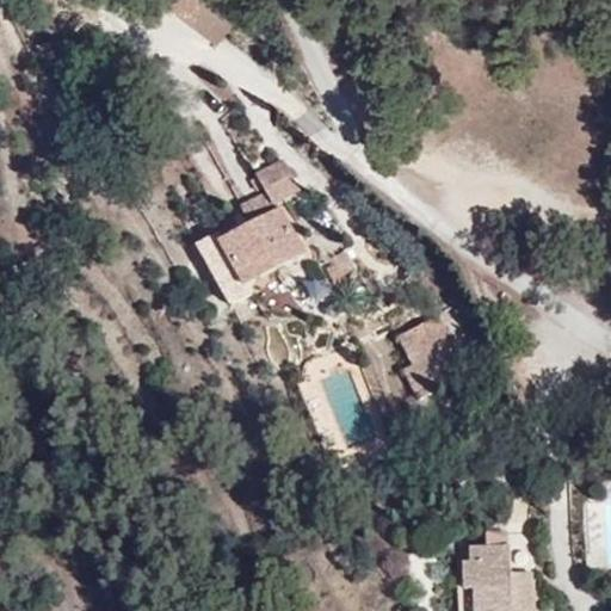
[(255,173),(275,207),(301,191),(282,159),(255,173)]
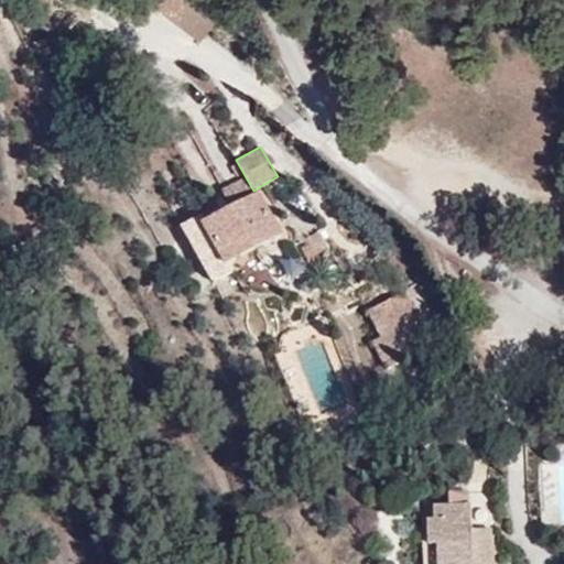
[(228,201),(249,190),(243,179),(223,188),(228,201)]
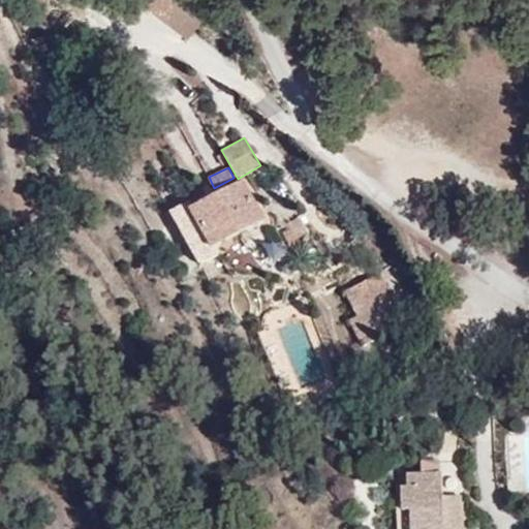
[(292,181),(219,219),(247,250),(310,225),(292,181)]
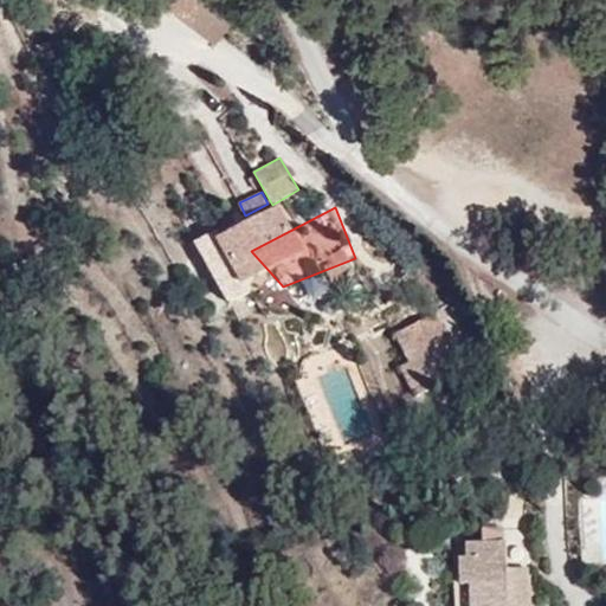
[(401,391),(432,389),(430,322),(400,323),(401,391)]
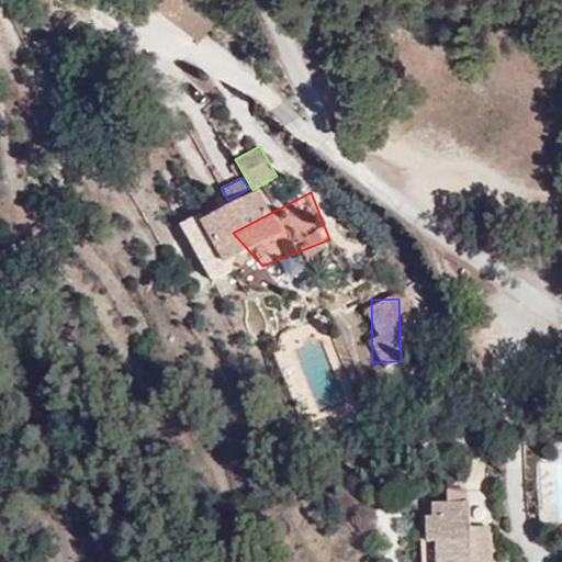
[(469,504),(434,505),(434,514),(427,517),(425,537),(436,537),(436,561),(493,561),(487,528),(470,528),(469,504)]
